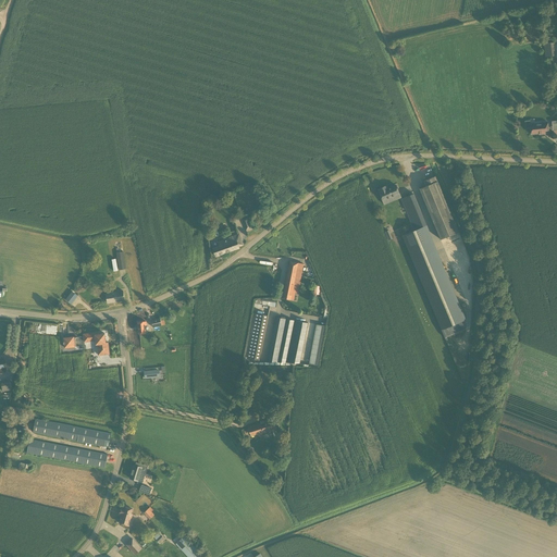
[(543,44),(545,57),(556,56),(554,42),(543,44)]
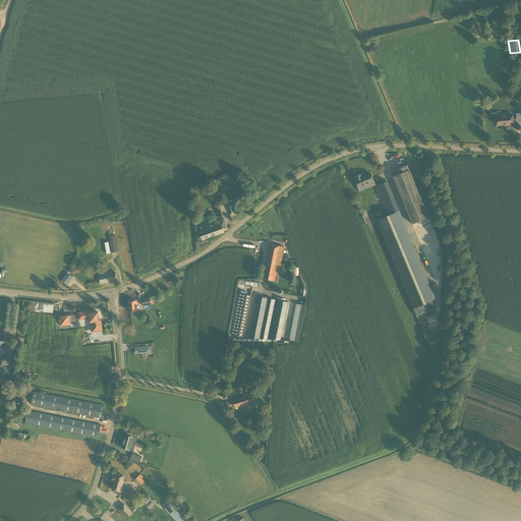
[(496,113),(490,113),(491,120),(496,120),(497,125),(505,125),(510,125),(510,122),(513,122),(513,117),(512,114),(506,115),(507,117),(502,117),(502,115),(496,115),(496,113)]
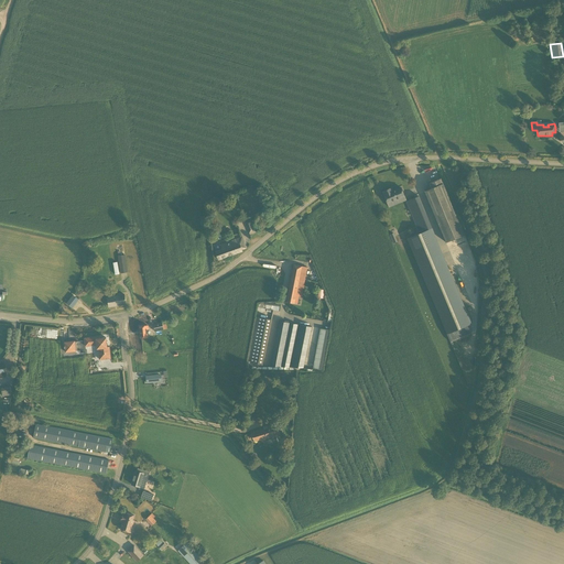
[(466,237),(465,235),(441,179),(429,184),(431,188),(424,192),(446,242),(453,240),(454,242),(466,237)]
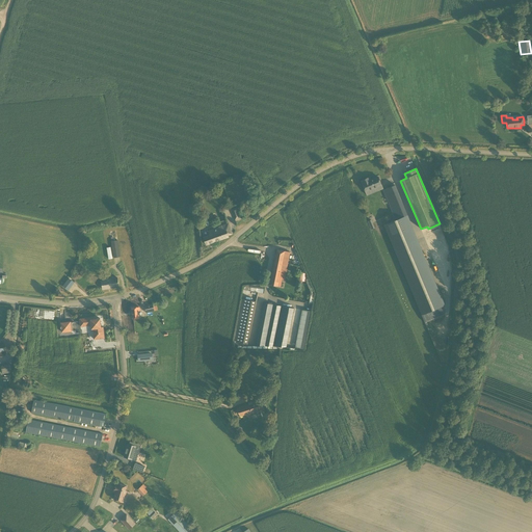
[(383,189),(378,177),(370,180),(369,178),(362,181),(367,195),(383,189)]
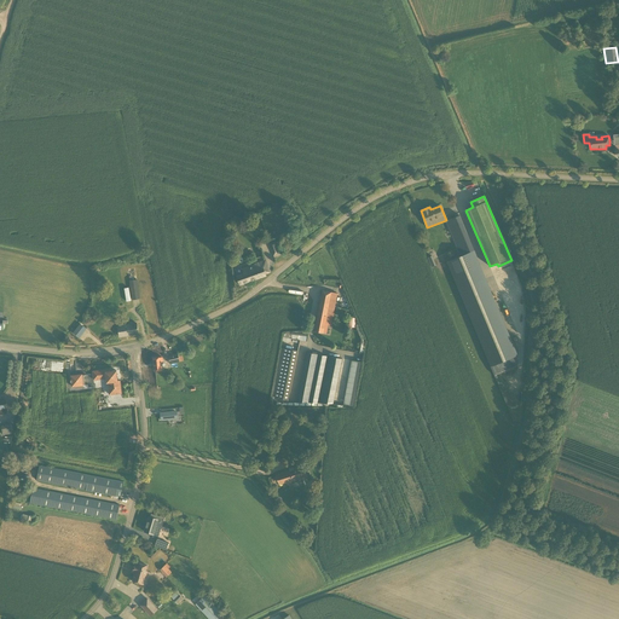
[(464,247),(472,244),(460,215),(446,221),(460,254),(466,252),(464,247)]
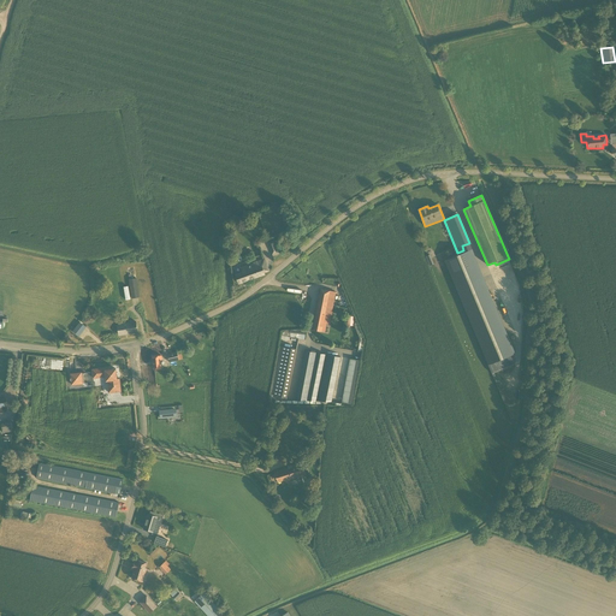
[(274,253),(276,255),(280,254),(276,240),(268,242),(273,254),(274,253)]
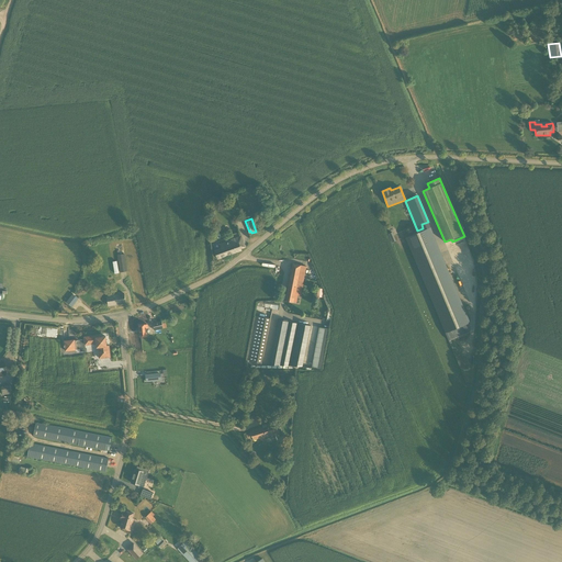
[(445,333),(470,323),(439,248),(438,248),(429,227),(405,237),(445,333)]
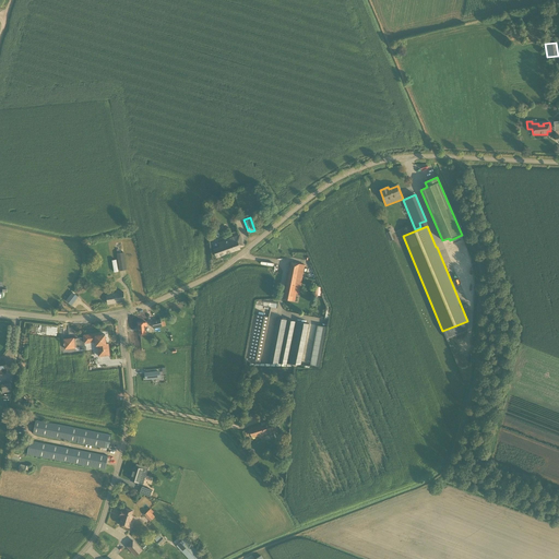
[(218,242),(219,246),(213,248),(216,258),(240,249),(239,248),(244,246),(240,235),(218,242)]
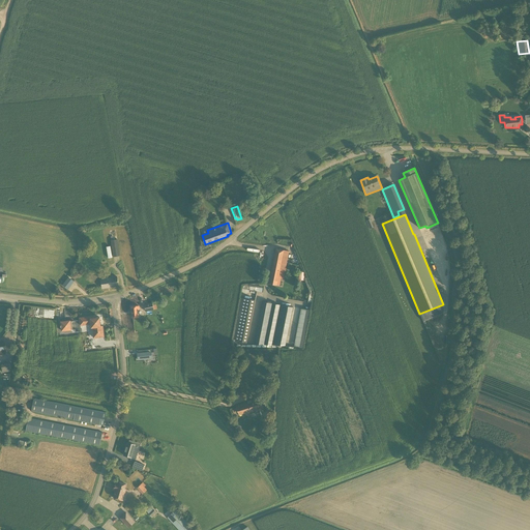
[(116,230),(109,231),(111,245),(118,244),(116,230)]
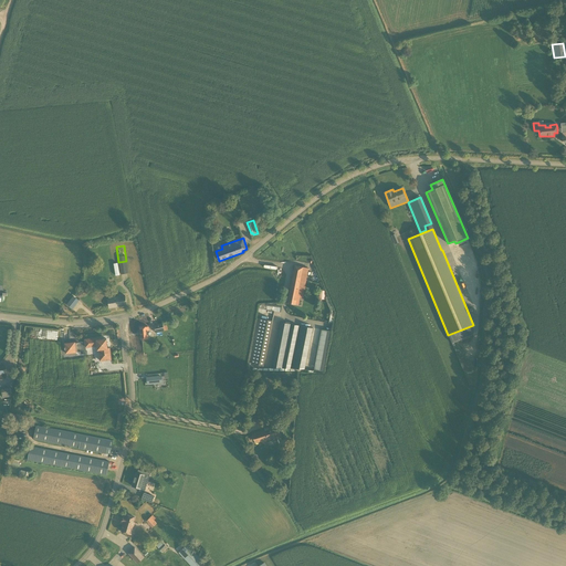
[(126,261),(118,262),(121,274),(128,273),(126,261)]
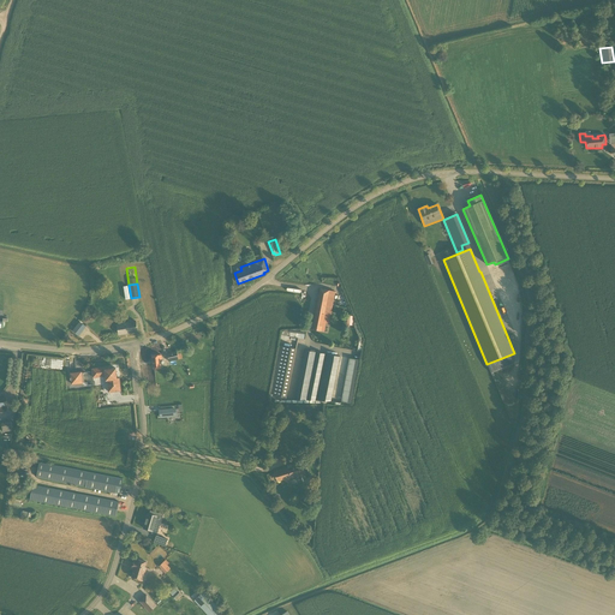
[(333,291),(321,288),(312,329),(324,332),(326,323),(328,323),(332,306),(330,306),(333,291)]
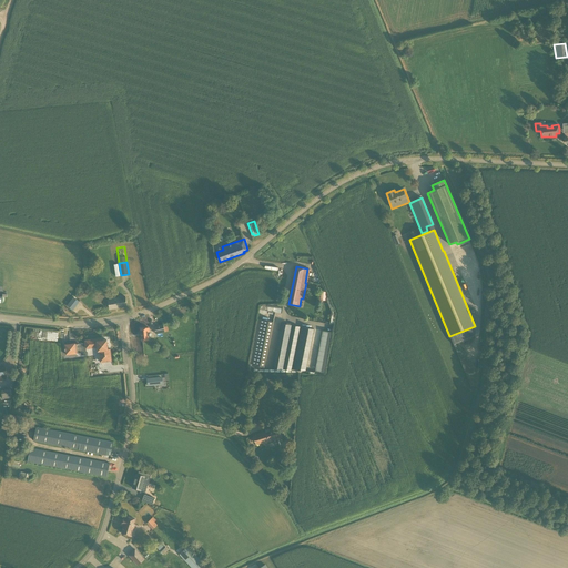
[(73,297),(67,305),(72,311),(79,302),(73,297)]
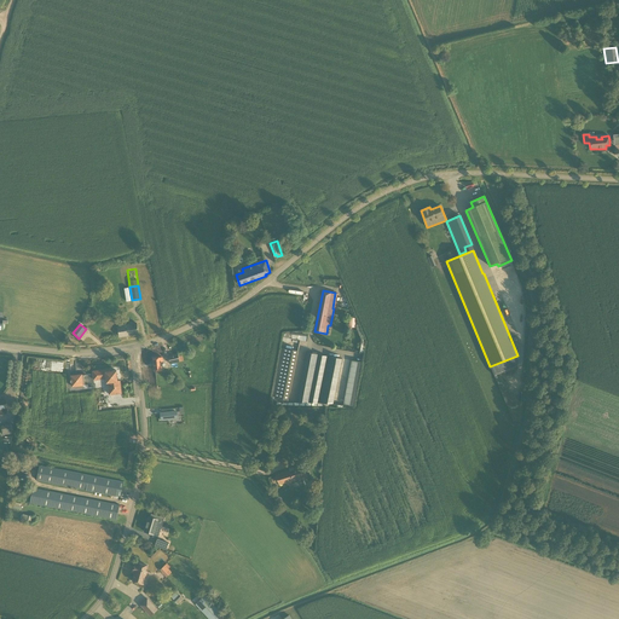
[(138,334),(137,324),(117,328),(120,337),(138,334)]
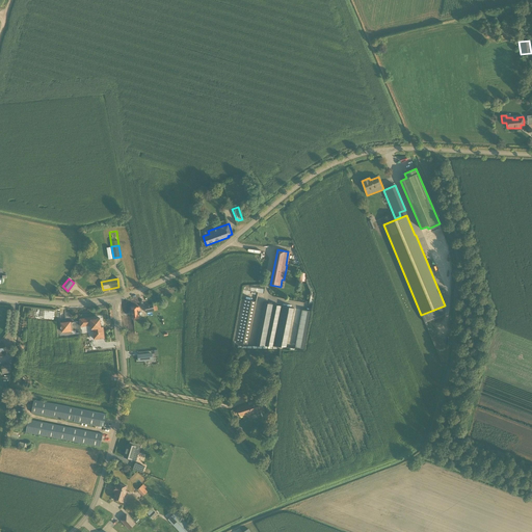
[(243,299),(235,341),(247,343),(256,301),(243,299)]
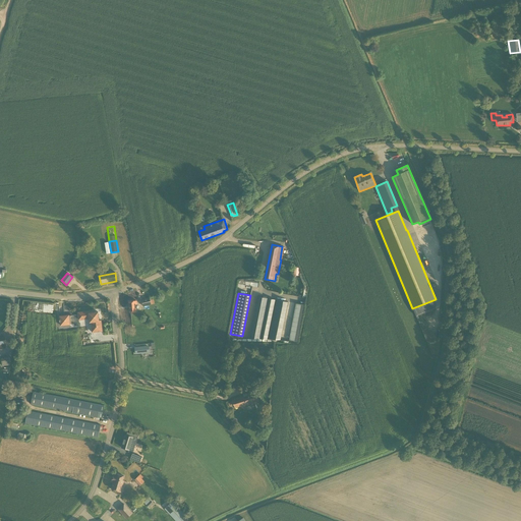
[(280,340),(288,302),(257,296),(249,334),(248,339),(280,340)]
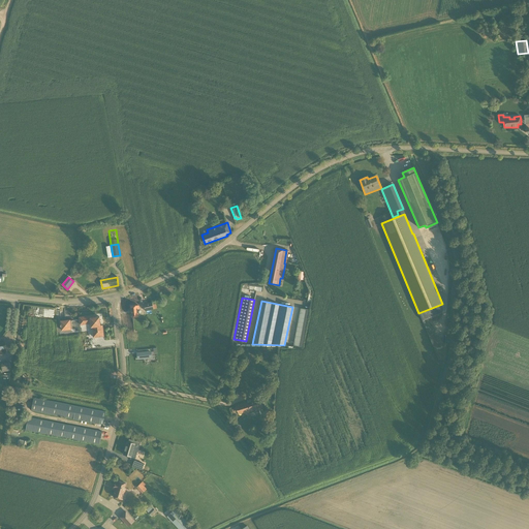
[(157,308),(155,302),(144,304),(146,311),(157,308)]
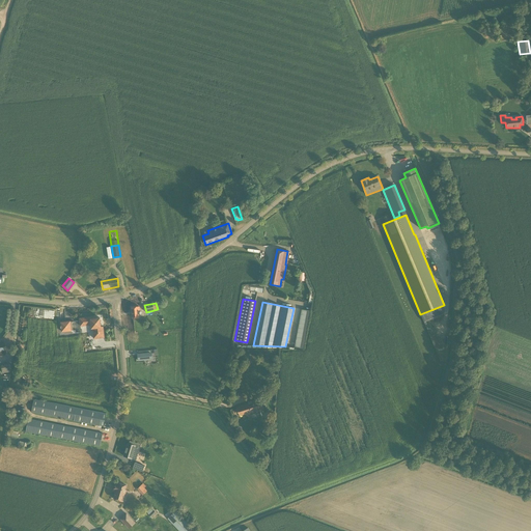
[(310,311),(301,309),(295,346),(304,347),(310,311)]
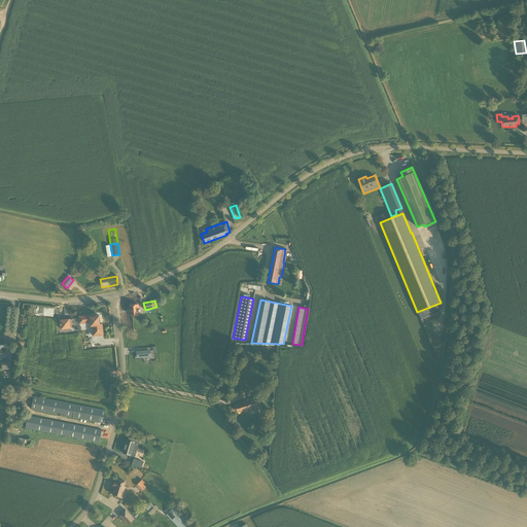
[(65,317),(60,318),(60,320),(61,321),(61,323),(61,325),(61,329),(62,329),(70,328),(75,327),(75,330),(80,329),(80,323),(91,322),(91,326),(92,325),(93,336),(103,335),(102,324),(100,324),(99,316),(95,316),(94,314),(79,316),(73,316),(72,316),(65,317)]
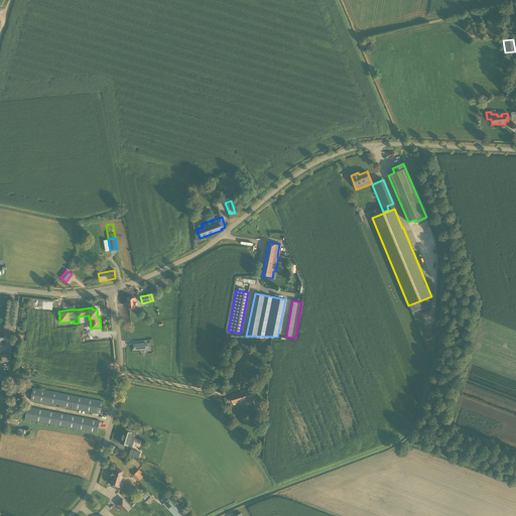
[(146,342),(133,343),(134,350),(146,349),(146,342)]
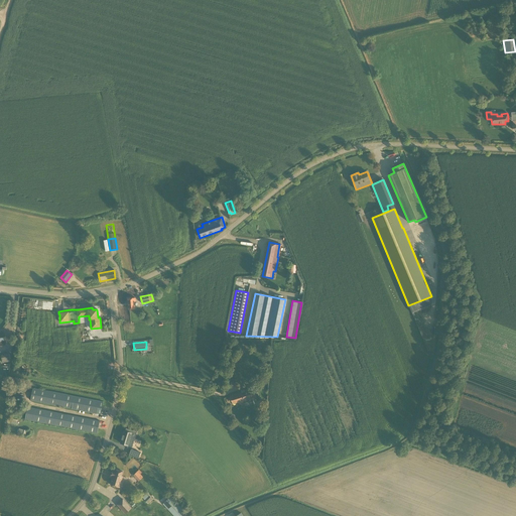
[(9,353),(1,354),(1,362),(10,361),(9,353)]
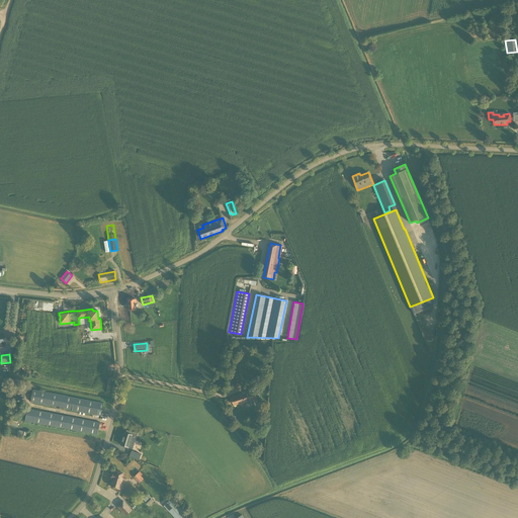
[(219,391),(223,394),(229,383),(225,380),(219,391)]
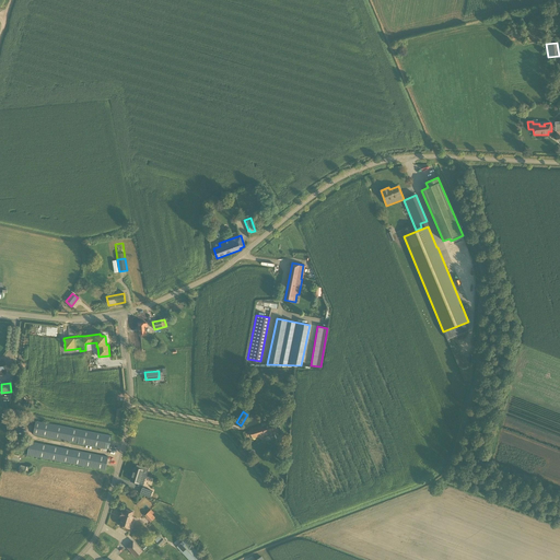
[(112,436),(35,421),(33,434),(109,450),(112,436)]
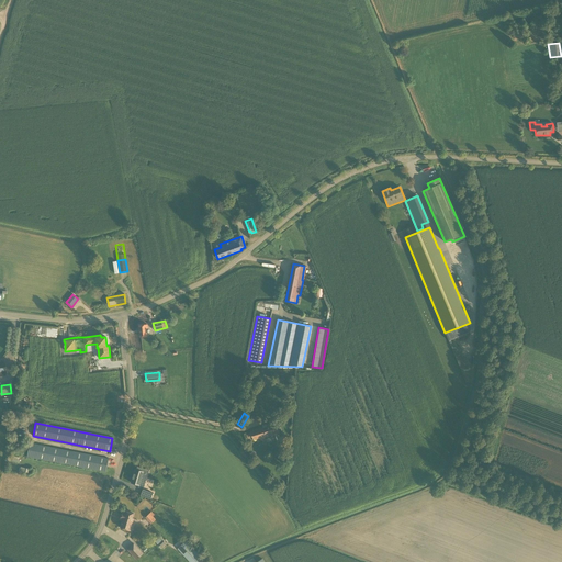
[(259,439),(278,434),(274,424),(267,426),(266,424),(262,425),(263,427),(251,431),(253,436),(254,439),(259,438),(259,439)]
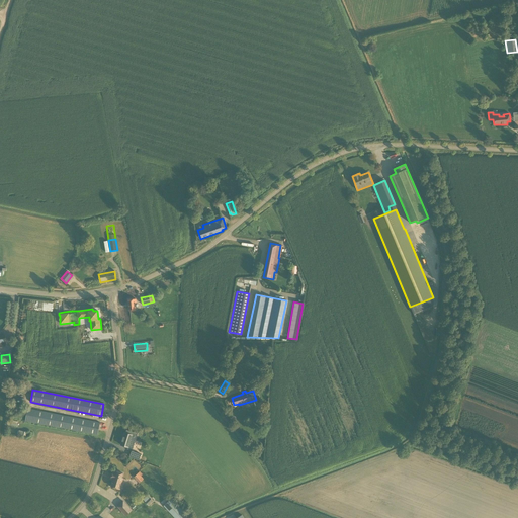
[(100,422),(27,409),(24,421),(97,435),(100,422)]
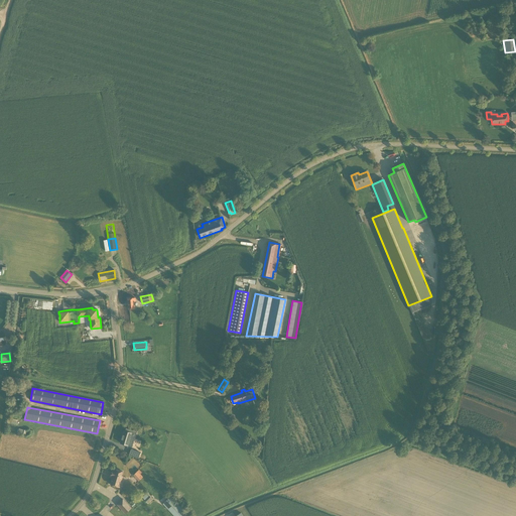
[(124,430),(120,443),(125,444),(127,445),(132,446),(137,431),(126,428),(125,431),(124,430)]
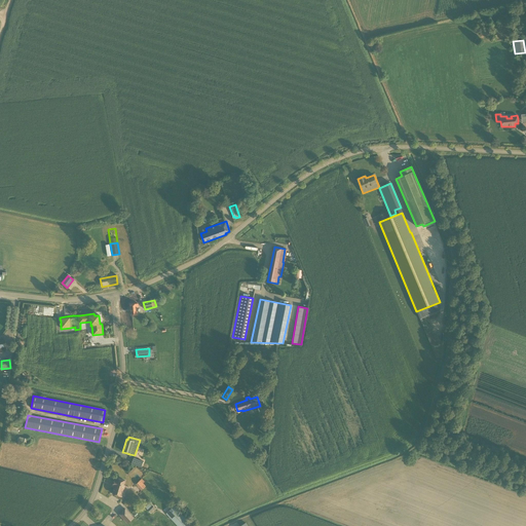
[(134,458),(132,463),(141,467),(143,461),(134,458)]
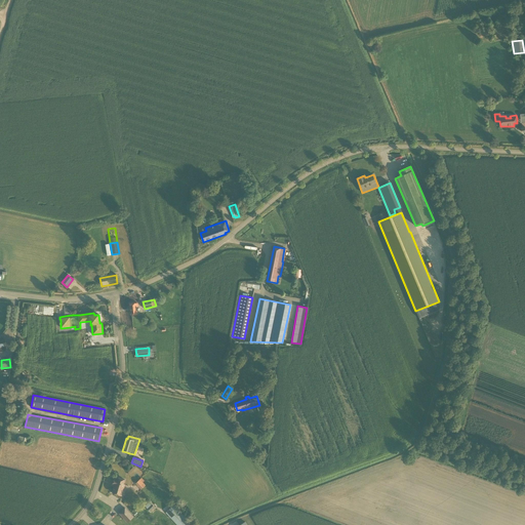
[(170,483),(157,469),(149,476),(162,491),(170,483)]
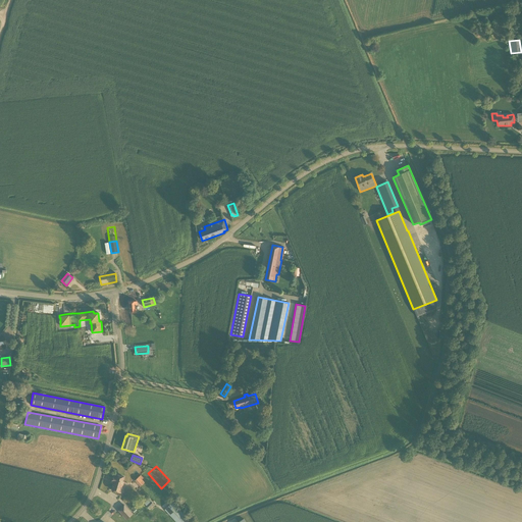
[(121,476),(116,474),(116,475),(114,475),(111,482),(113,483),(111,490),(121,492),(124,481),(122,481),(124,477),(121,476)]
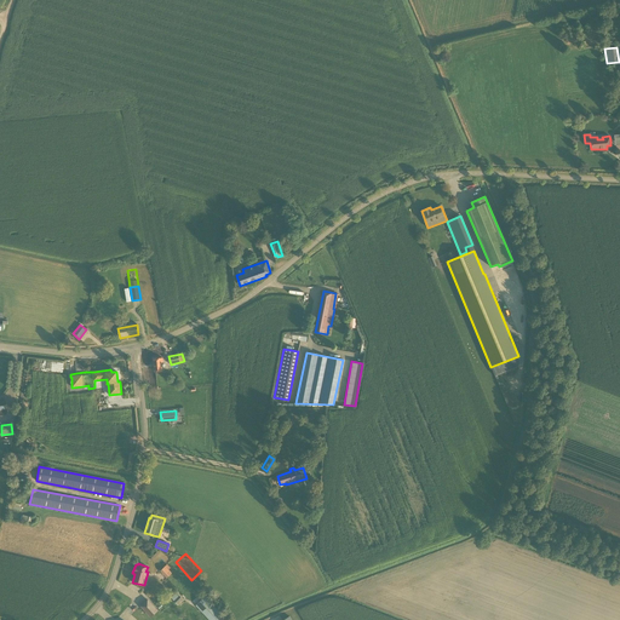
[(159,570),(166,578),(172,573),(168,569),(171,568),(167,563),(159,570)]
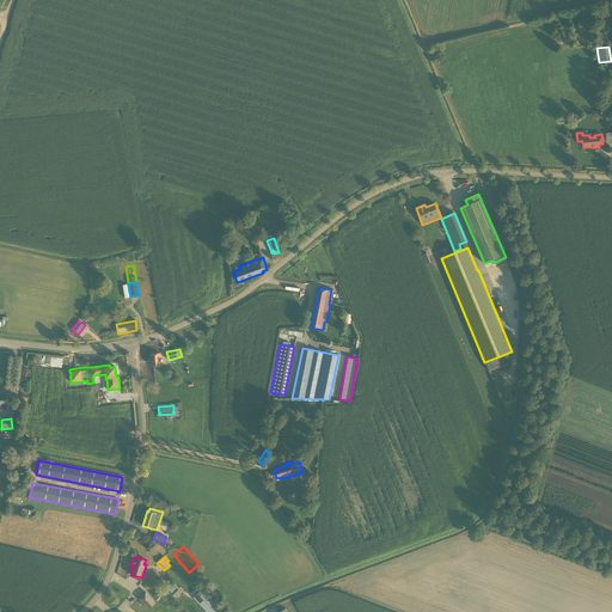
[(173,585),(169,589),(176,598),(182,592),(173,585)]
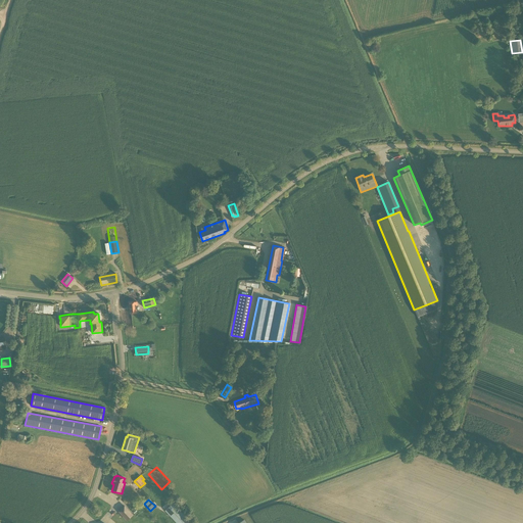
[(164,510),(176,522),(188,522),(190,521),(173,503),(164,510)]
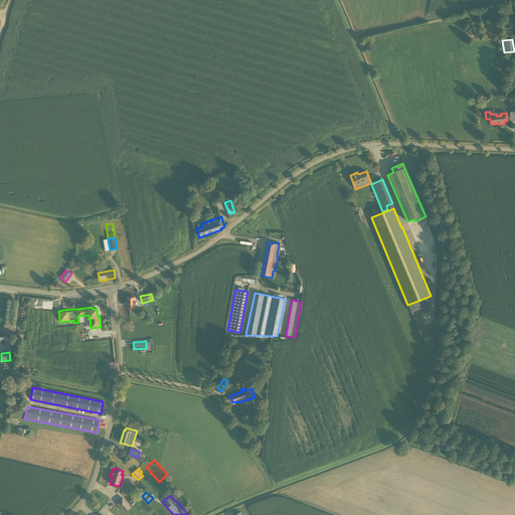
[(123,497),(116,503),(120,507),(125,513),(132,507),(126,501),(123,497)]
